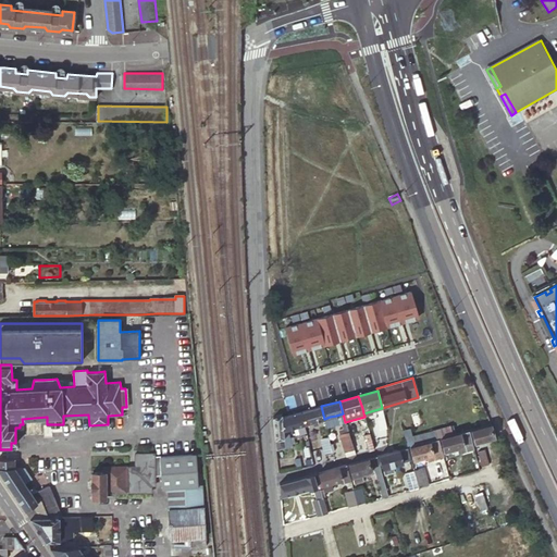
[(317,421),(324,419),(321,406),(301,411),(306,424),(312,422),(317,421)]
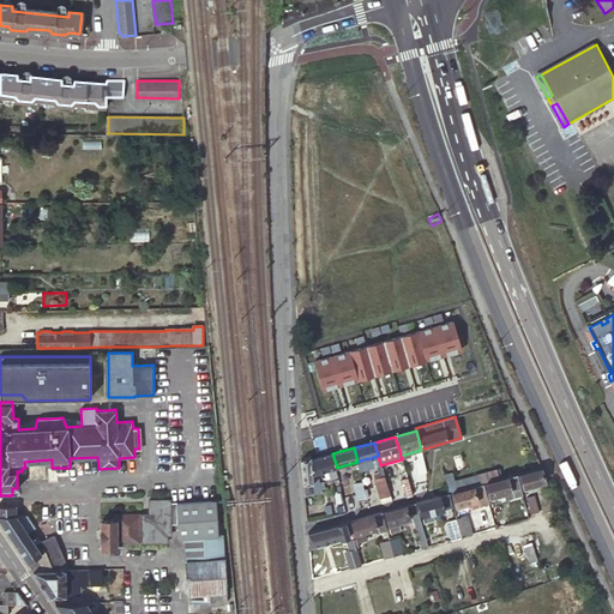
[(337,468),(332,453),(320,457),(312,459),(314,493),(323,492),(319,481),(318,474),(337,468)]
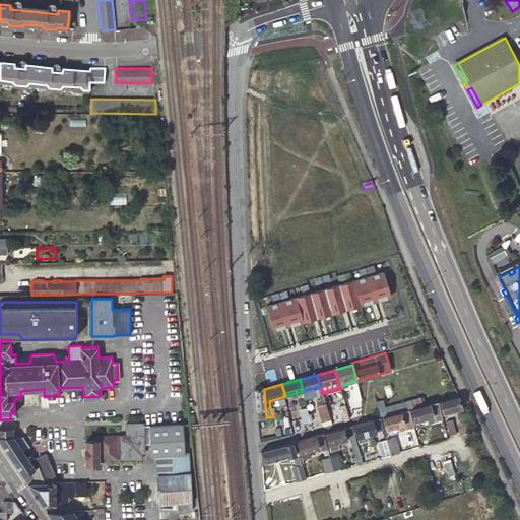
[(359,387),(353,388),(349,390),(352,402),(362,399),(359,387)]
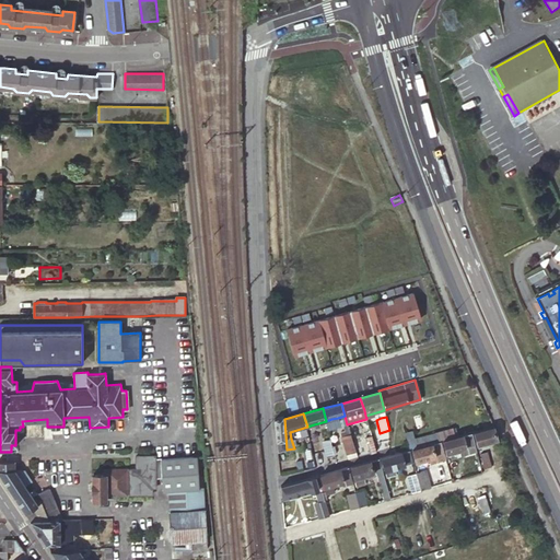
[(287,450),(284,419),(284,418),(275,419),(276,429),(276,438),(277,446),(278,453),(287,450)]
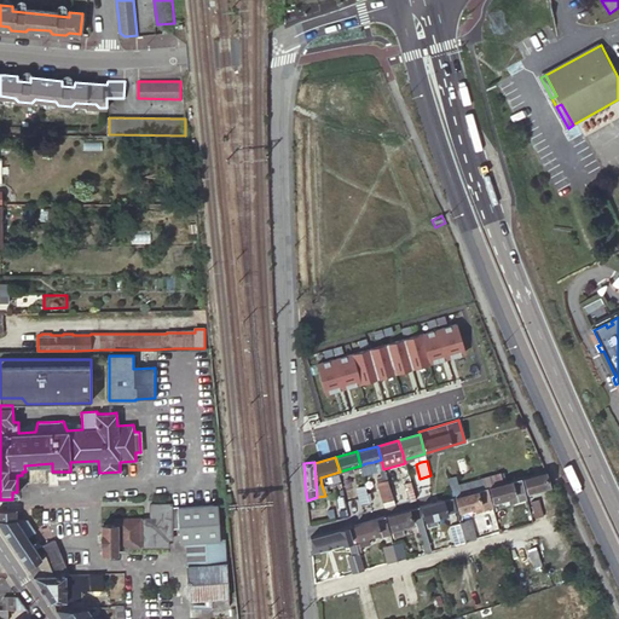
[(550,485),(545,472),(520,478),(525,492),(534,490),(539,489),(550,485)]
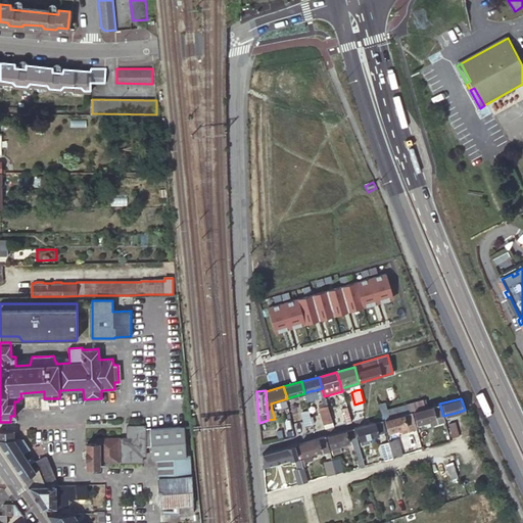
[(426,399),(408,406),(410,413),(412,412),(428,408),(426,399)]
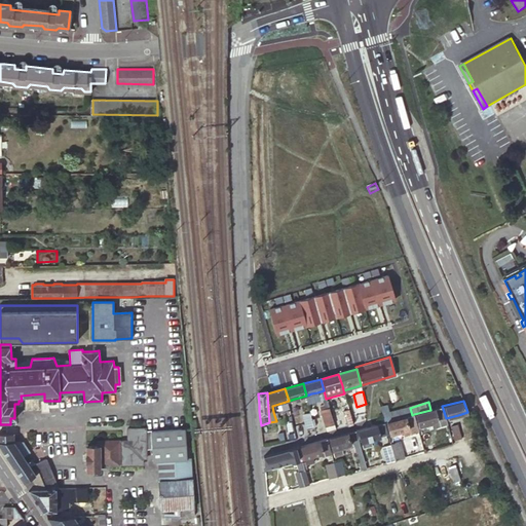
[(446,418),(442,406),(430,410),(414,414),(415,418),(417,417),(419,426),(430,423),(433,428),(447,424),(446,418)]
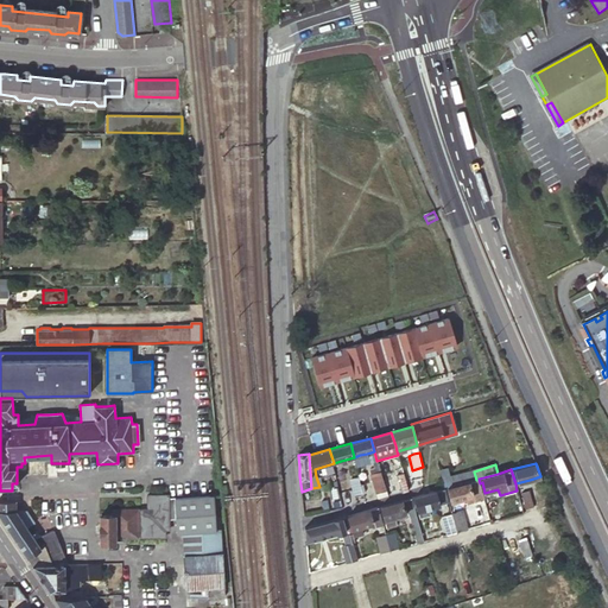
[(444,488),(476,480),(474,472),(451,477),(448,470),(439,473),(442,480),(444,488)]
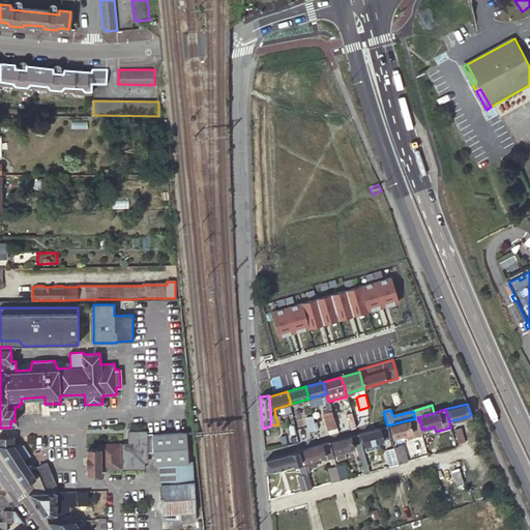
[(336,427),(332,411),(327,413),(324,414),(328,430),(336,427)]
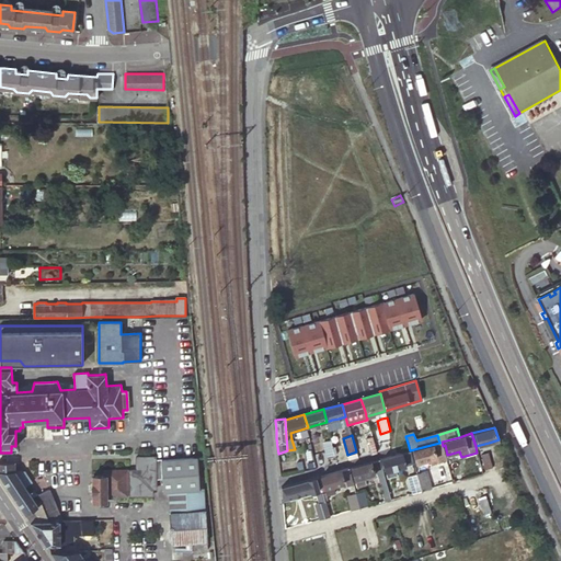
[(377,453),(373,437),(357,442),(362,456),(370,454),(370,455),(377,453)]
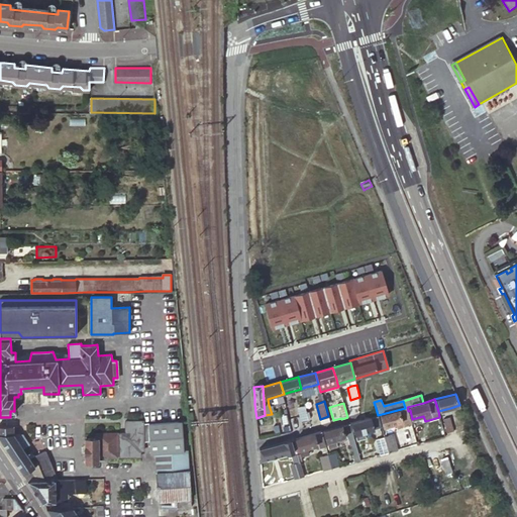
[(309,421),(305,406),(298,408),(302,423),(302,422),(309,421)]
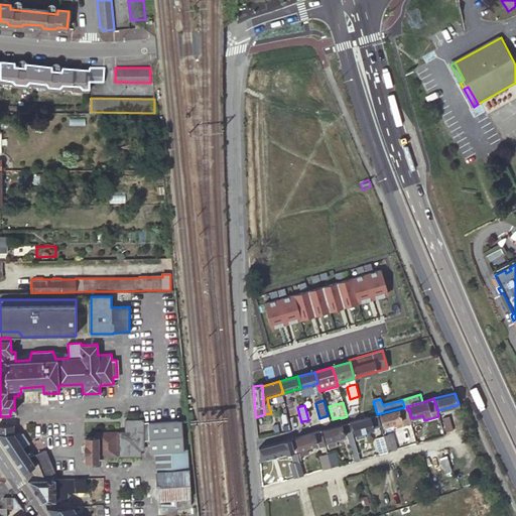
[(406,406),(404,407),(377,414),(378,418),(381,417),(383,425),(395,422),(396,426),(410,422),(407,410),(406,406)]
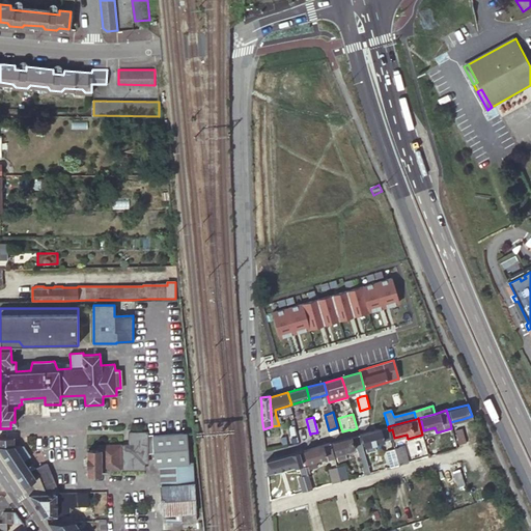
[(389,430),(388,426),(371,431),(362,435),(367,452),(375,450),(373,444),(392,439),(389,430)]
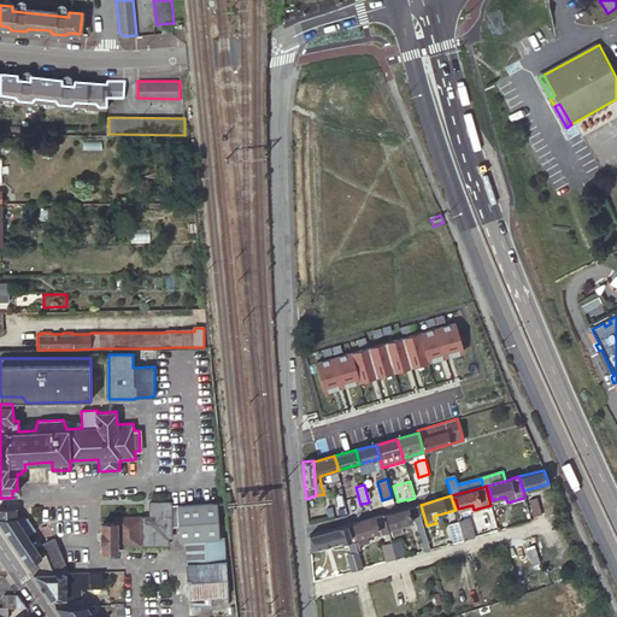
[(542,513),(538,498),(529,500),(534,516),(542,513)]
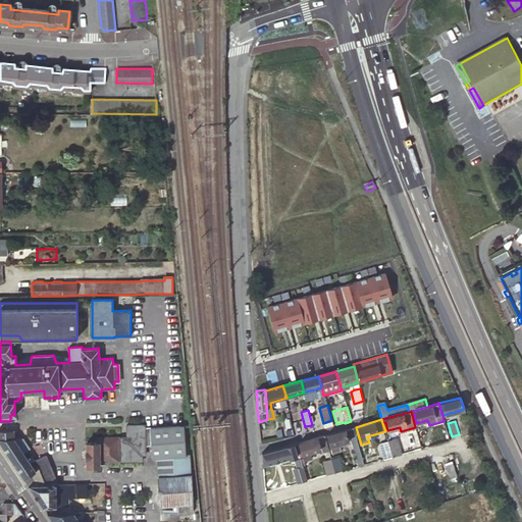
[(142,455),(145,455),(145,445),(151,445),(151,427),(151,426),(144,426),(144,424),(126,424),(126,436),(98,436),(98,442),(85,442),(86,466),(99,466),(98,461),(142,461),(142,455)]
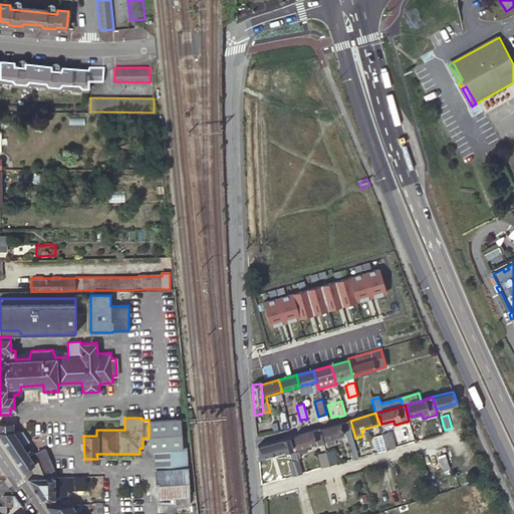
[(183,450),(182,421),(149,421),(149,438),(150,451),(154,451),(183,450)]
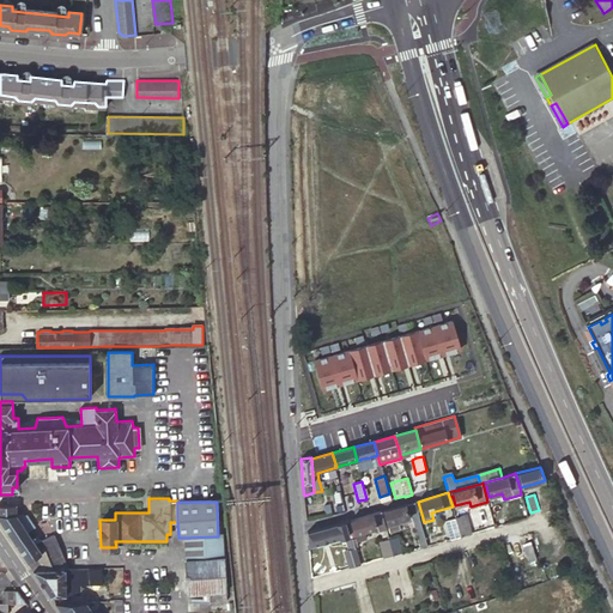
[(428,546),(414,502),(394,508),(381,511),(382,515),(386,515),(390,532),(401,529),(399,521),(412,517),(420,547),(428,546)]
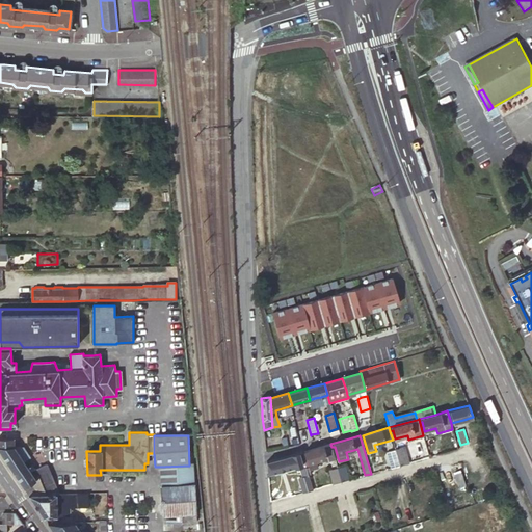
[(0,437),(0,452),(5,459),(11,470),(19,480),(28,494),(59,494),(43,464),(31,470),(29,466),(26,468),(23,461),(28,457),(23,446),(14,446),(12,439),(0,437)]
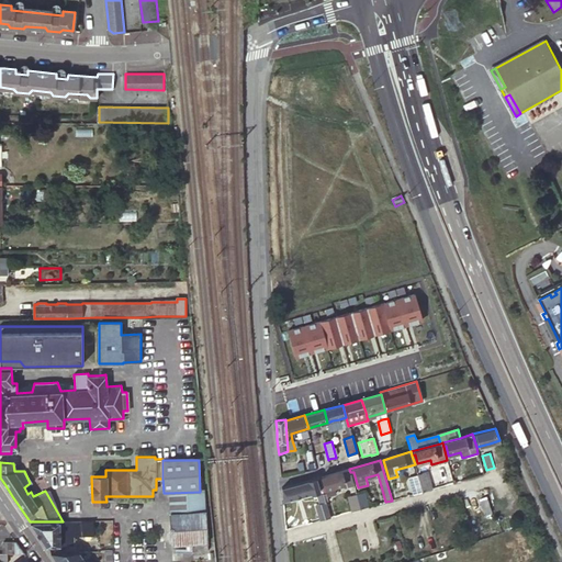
[(350,472),(349,469),(325,476),(318,478),(319,481),(323,481),(327,496),(336,494),(334,486),(344,484),(345,487),(351,485),(353,485),(353,483),(352,480),(350,472)]
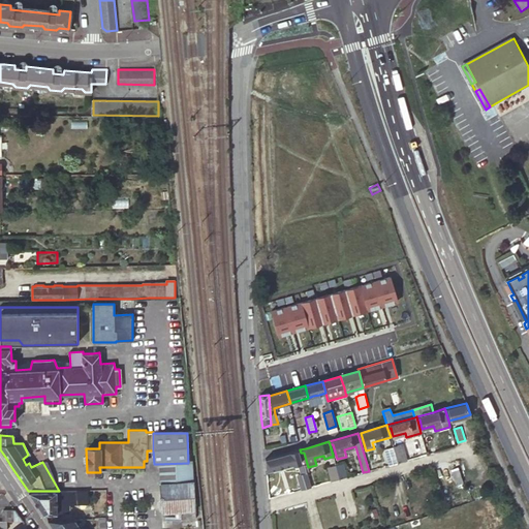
[(398,463),(407,460),(402,444),(393,446),(398,463)]
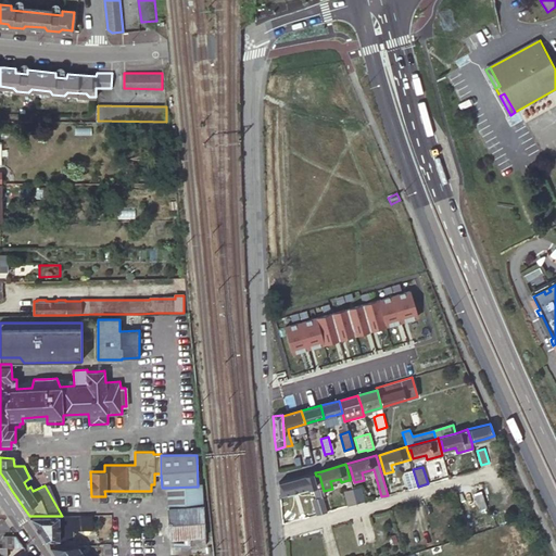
[(409,489),(418,487),(413,469),(404,472),(409,489)]
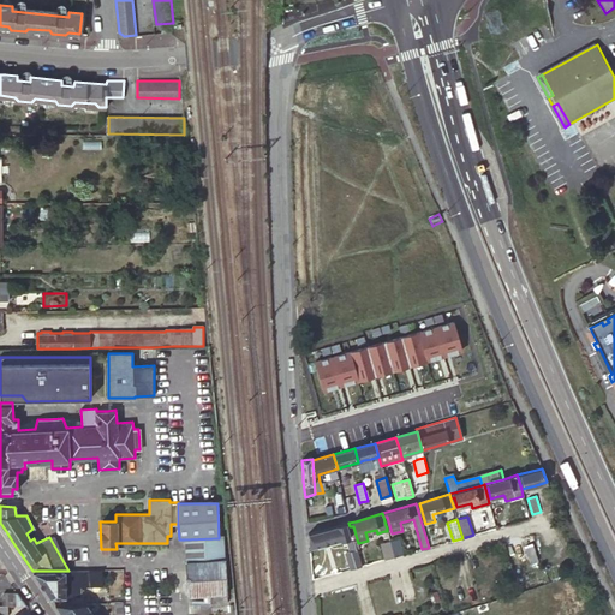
[(350,526),(348,523),(323,530),(309,535),(309,543),(310,548),(340,539),(341,541),(350,538),(347,527),(350,526)]
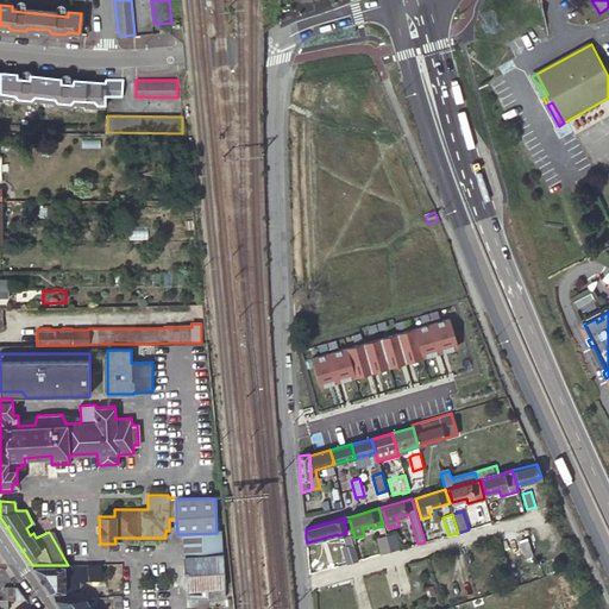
[(221,533),(217,533),(182,534),(183,562),(223,562),(221,533)]
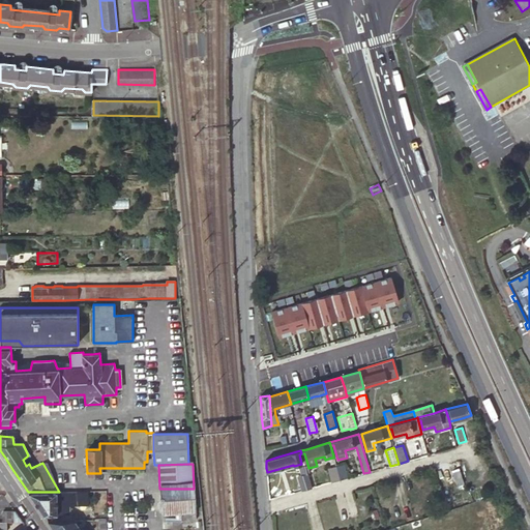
[(340,480),(347,478),(344,464),(335,466),(340,480)]
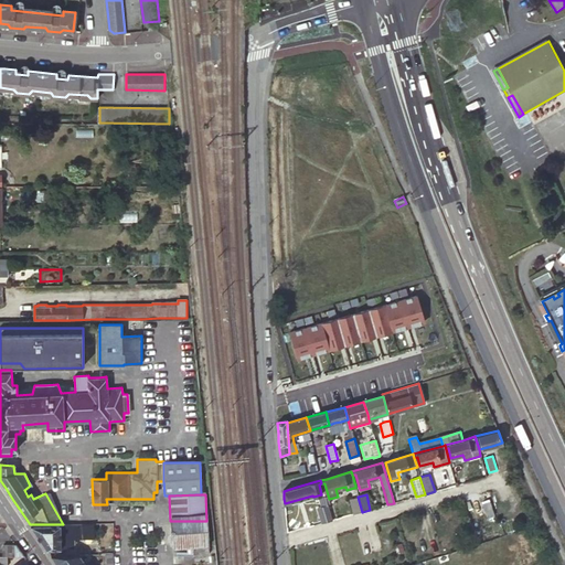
[(332,521),(324,497),(319,499),(321,507),(317,508),(321,523),(332,521)]
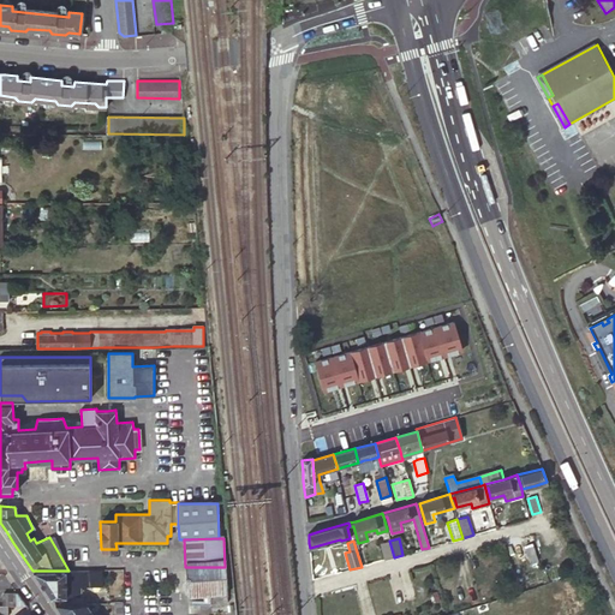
[(384,560),(394,557),(389,541),(381,543),(384,560)]
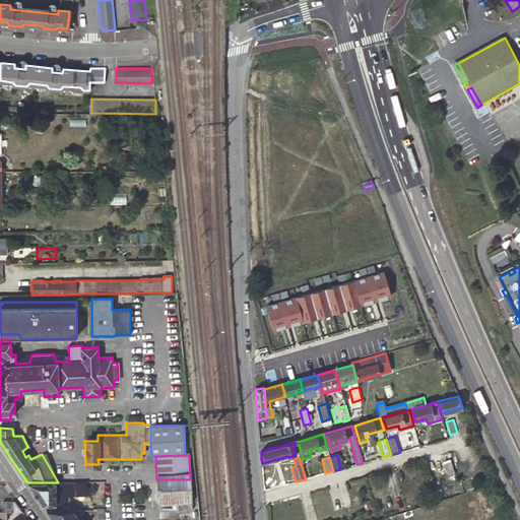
[(448,460),(442,462),(446,477),(452,475),(448,460)]
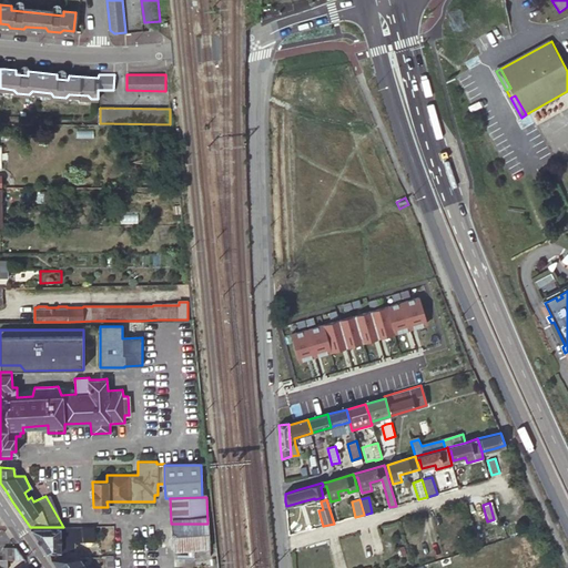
[(483,505),(476,506),(480,523),(487,521),(483,505)]
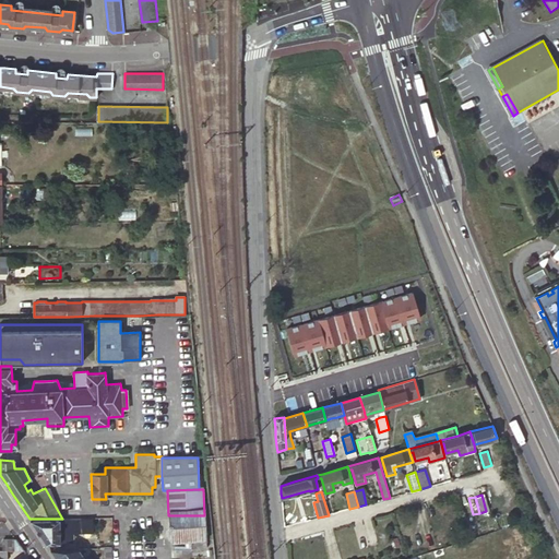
[(206,551),(204,515),(168,515),(170,545),(190,544),(191,552),(206,551)]
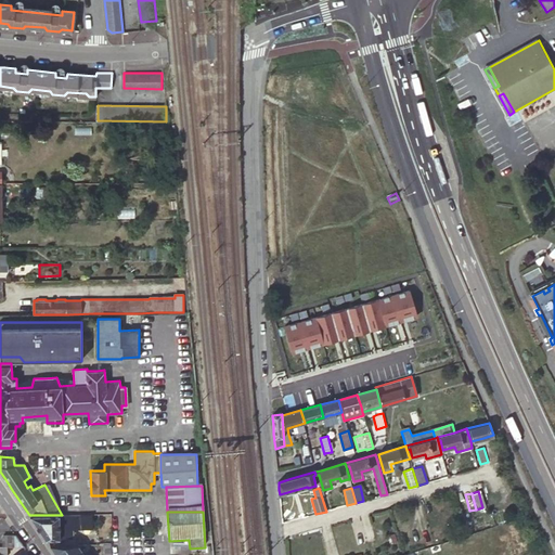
[(94,514),(62,515),(29,515),(40,531),(46,539),(59,539),(59,538),(72,538),(72,528),(80,528),(80,530),(92,530),(92,517),(94,517),(94,514)]
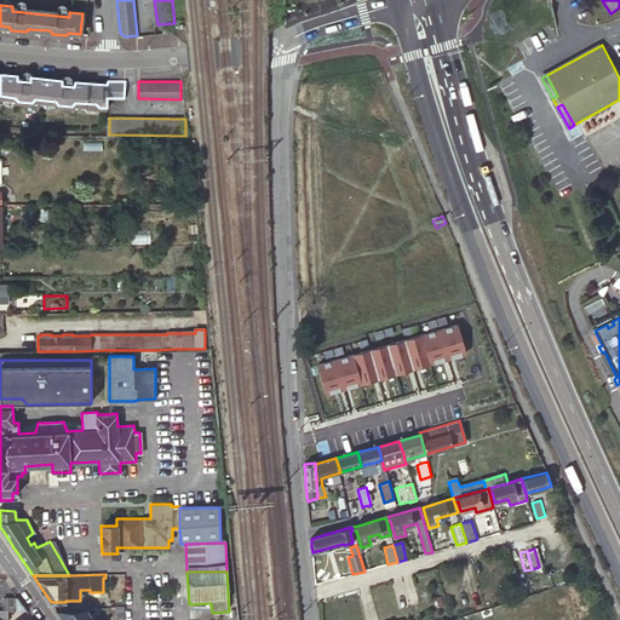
[(5,610),(27,609),(17,597),(3,597),(3,610),(5,610)]
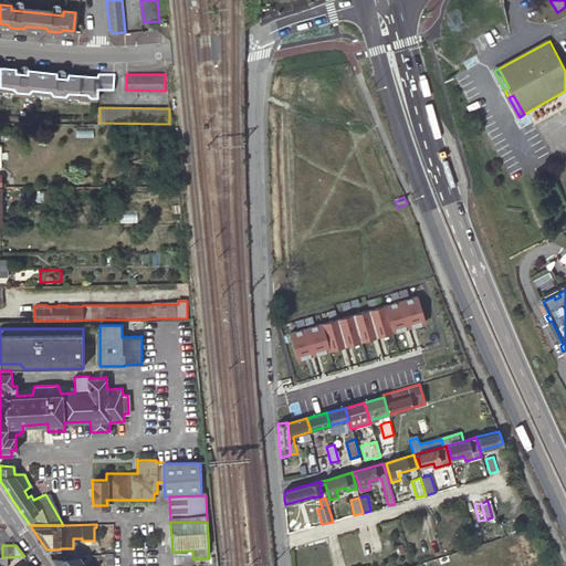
[(79,555),(50,556),(56,565),(80,565),(85,564),(79,555)]
